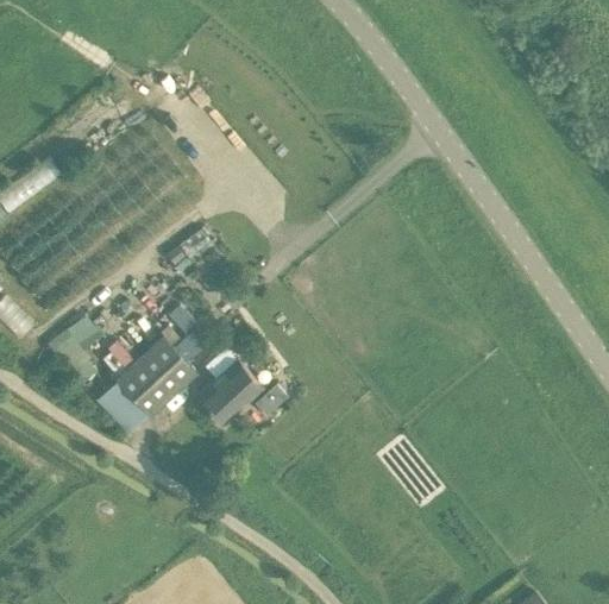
[(6,296),(0,302),(0,314),(20,335),(32,325),(6,296)]
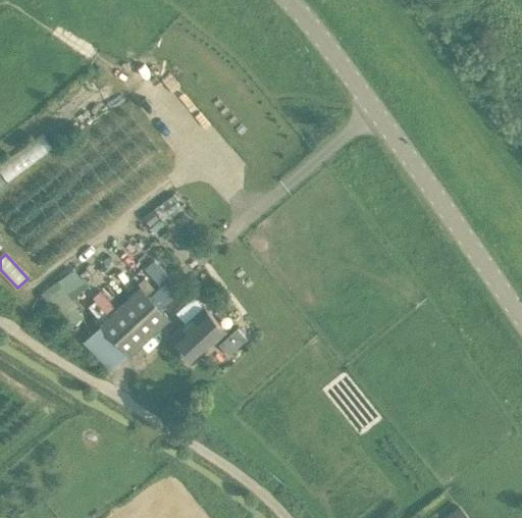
[(85,318),(72,300),(89,289),(75,269),(44,291),(69,328),(85,318)]
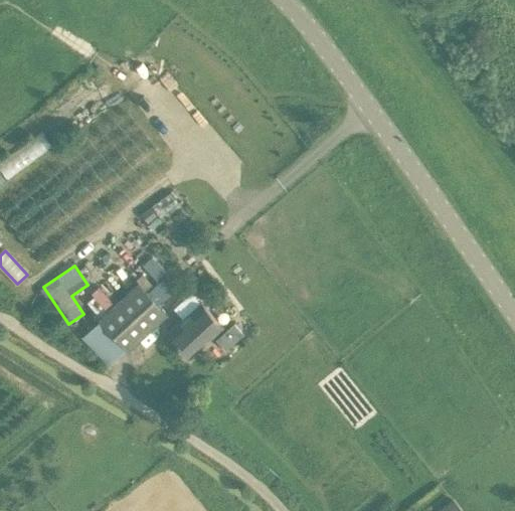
[(137,286),(97,322),(126,355),(166,318),(137,286)]
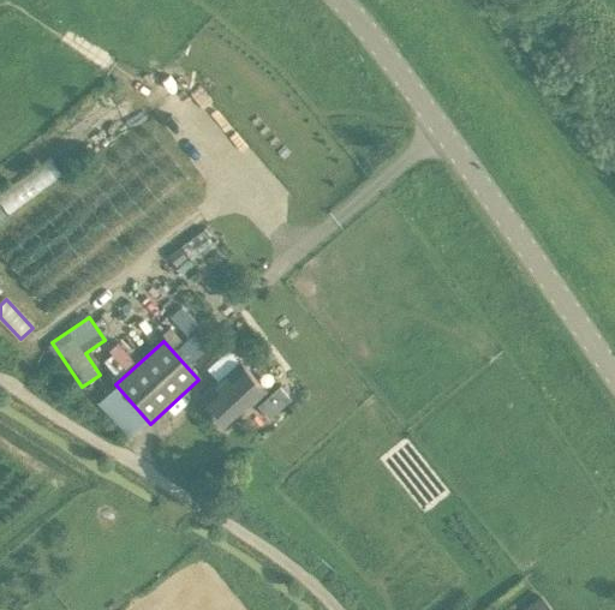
[(238,365),(199,402),(225,430),(263,393),(238,365)]
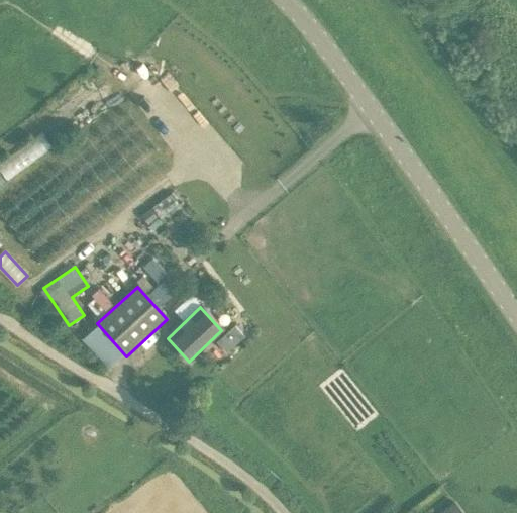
[(236,324),(217,340),(227,352),(246,336),(236,324)]
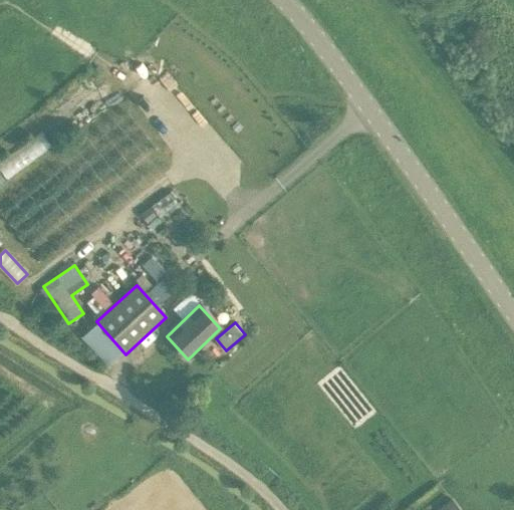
[(458,509),(451,500),(439,509),(458,509)]
